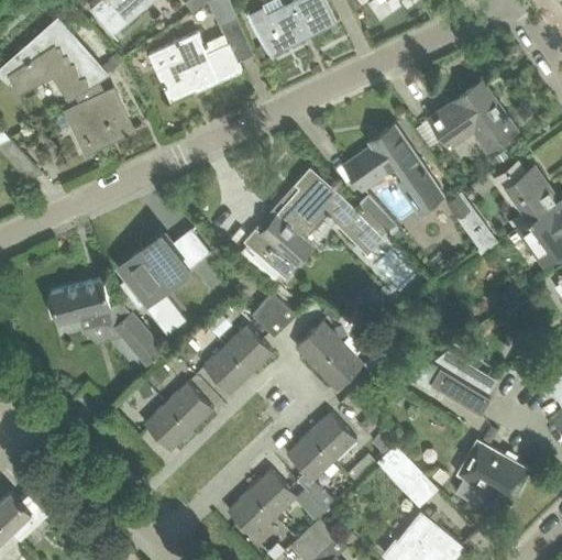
[(101,0),(90,11),(112,36),(145,8),(143,4),(146,0),(101,0)]
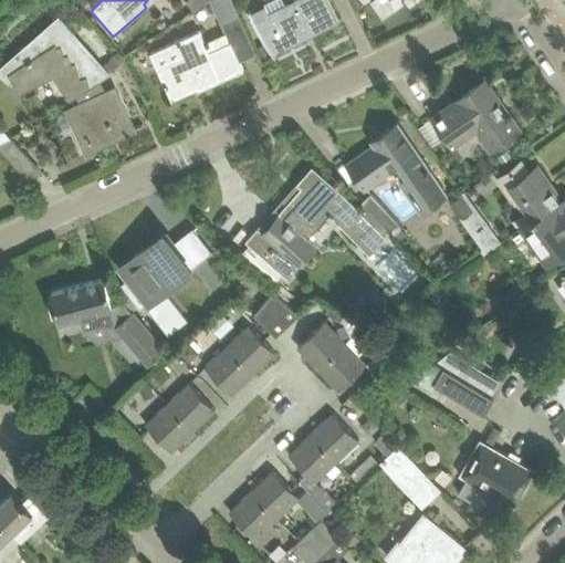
[(189,0),(185,3),(192,12),(210,0),(189,0)]
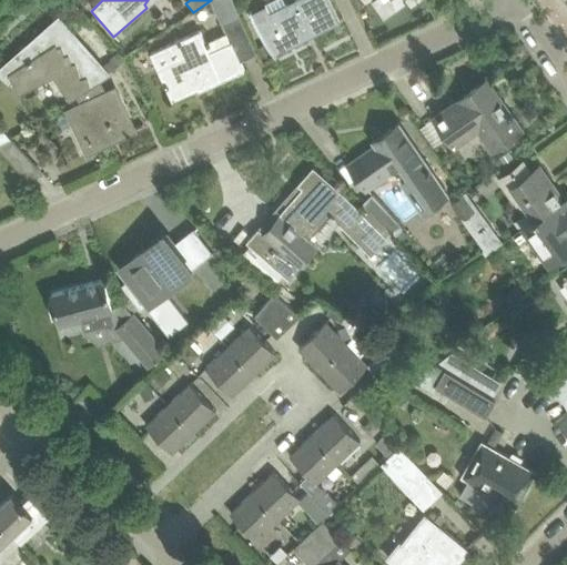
[(240,20),(230,0),(214,0),(212,2),(223,28),(240,20)]
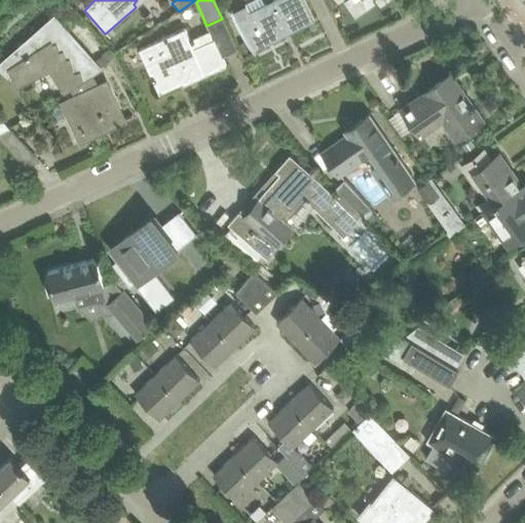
[(313,23),(302,0),(276,0),(265,6),(261,0),(254,0),(245,5),(246,7),(233,13),(253,52),(313,23)]
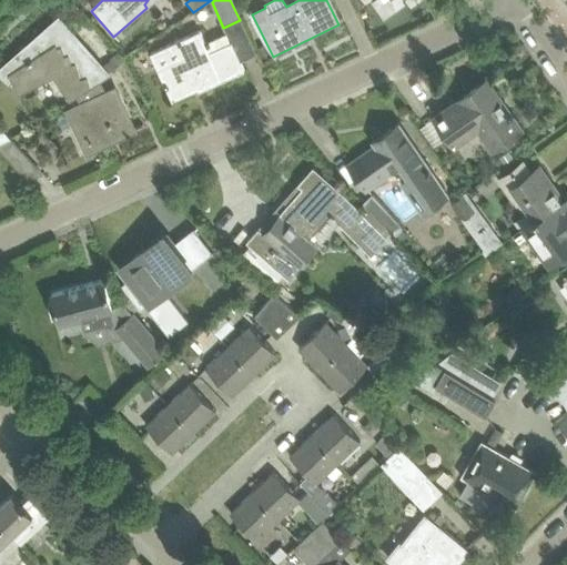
[(20,93),(53,76),(68,97),(103,70),(101,68),(64,28),(41,43),(37,39),(0,72),(9,83),(13,81),(20,93)]
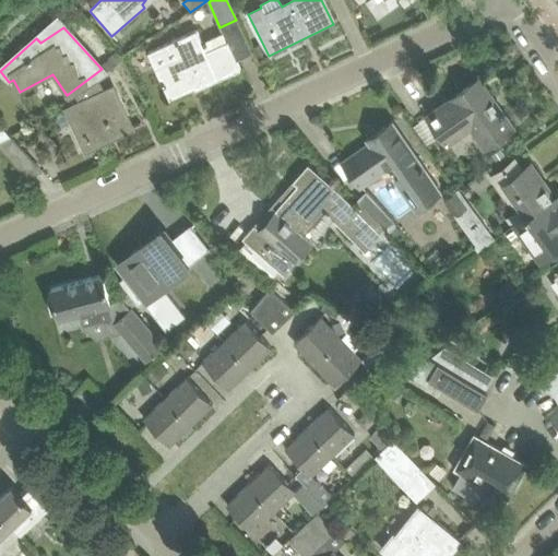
[(206,52),(197,32),(174,43),(147,55),(169,102),(194,90),(196,92),(240,71),(227,43),(206,52)]
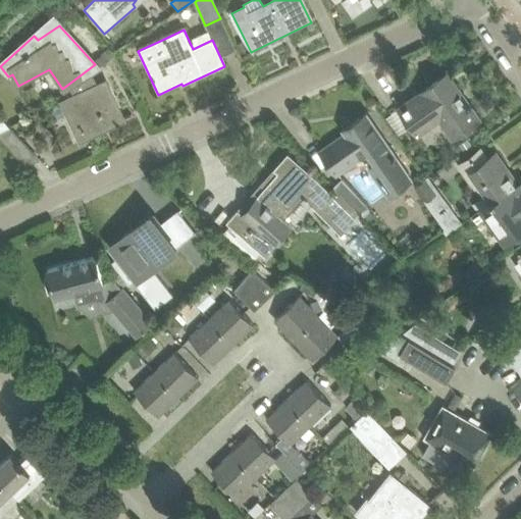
[(101,57),(93,62),(95,64),(98,68),(106,63),(101,57)]
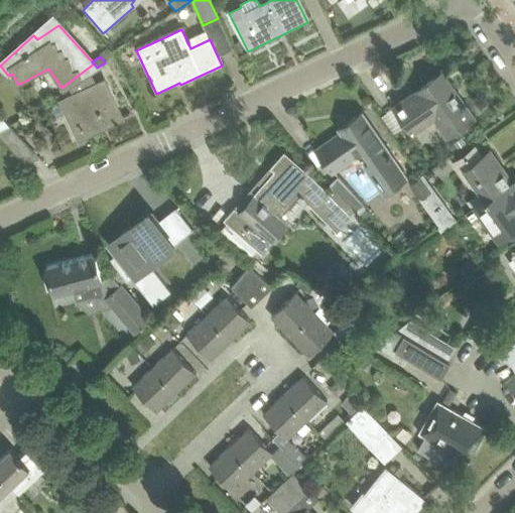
[(87,76),(97,68),(94,63),(61,88),(62,90),(69,86),(75,96),(61,102),(70,120),(78,138),(95,130),(96,132),(122,120),(113,102),(104,82),(95,87),(87,76)]
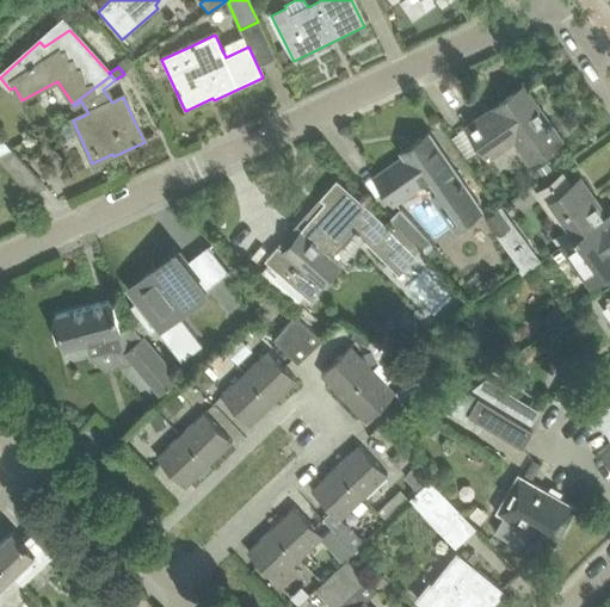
[(523,88),(467,129),(488,160),(515,141),(530,163),(561,142),(550,127),(552,125),(549,122),(547,123),(523,88)]
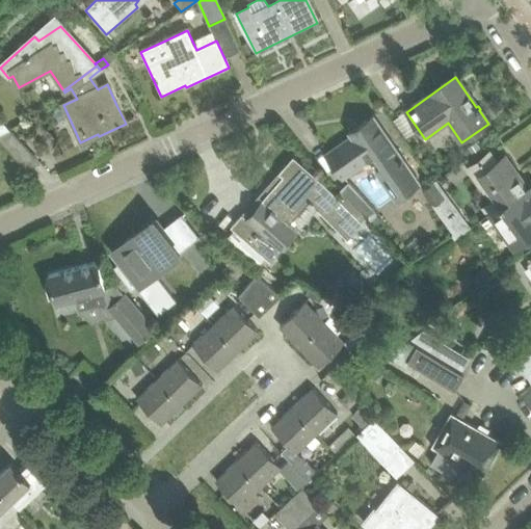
[(355,164),(359,168),(369,161),(397,202),(420,186),(373,117),(348,134),(351,138),(325,157),(338,176),(355,164)]
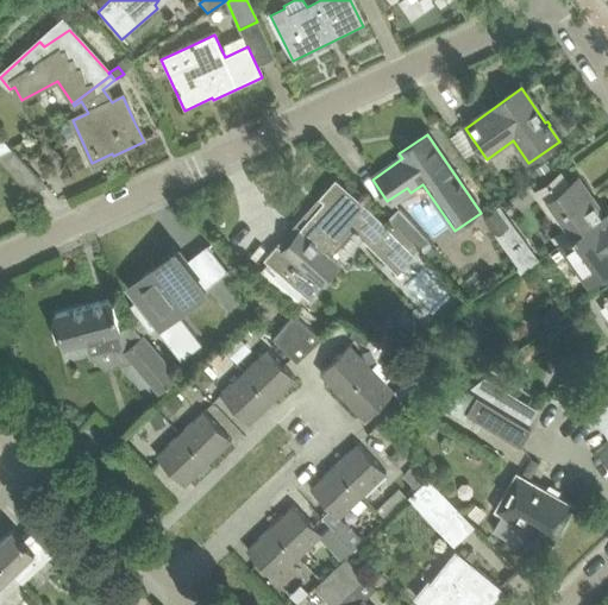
[(0,163),(29,195),(41,184),(8,149),(0,153),(0,163)]
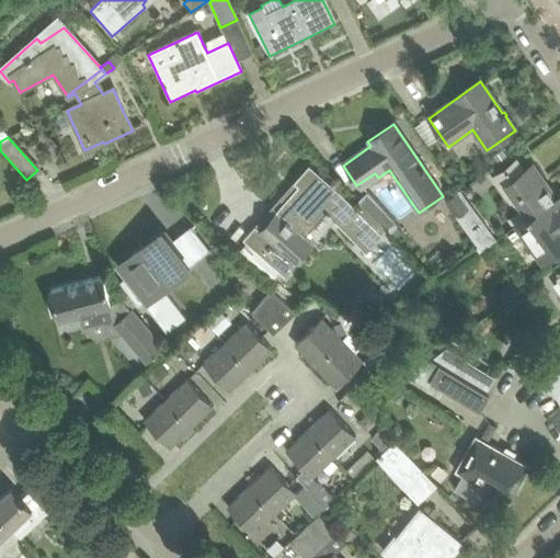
[(510,223),(514,228),(517,226),(555,200),(553,200),(532,168),(522,174),(515,164),(494,179),(512,205),(517,201),(525,212),(510,223)]
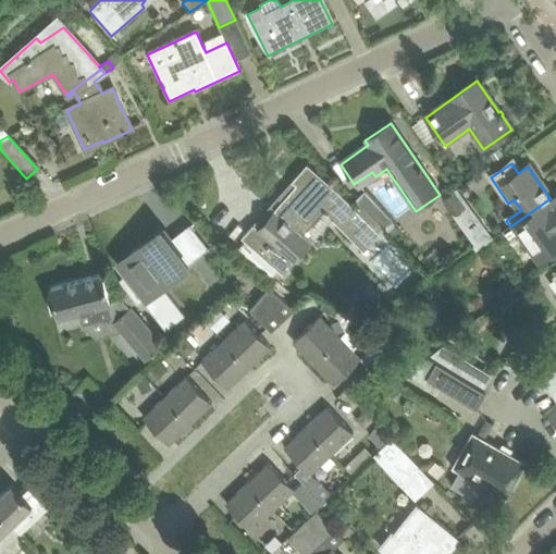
[(282,274),(309,244),(301,236),(322,211),(362,250),(378,235),(383,230),(355,200),(354,202),(360,209),(356,213),(338,195),(307,167),(292,183),(297,188),(289,198),(287,197),(258,231),(254,226),(242,239),(245,243),(258,254),(278,271),(282,274)]
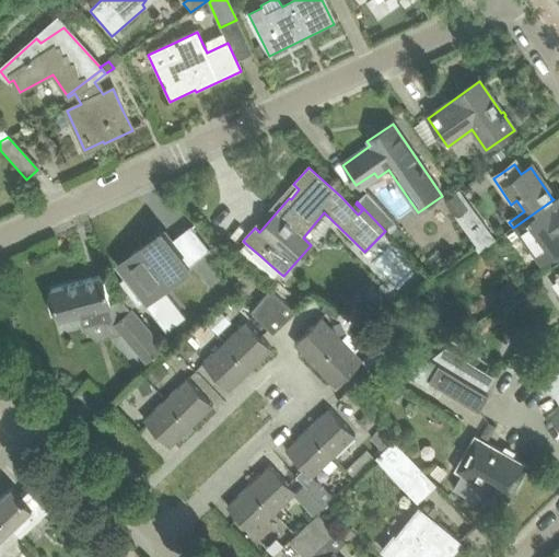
[(357,201),(385,231),(388,235),(388,234),(393,231),(396,229),(397,228),(394,223),(395,222),(367,192),(357,201)]
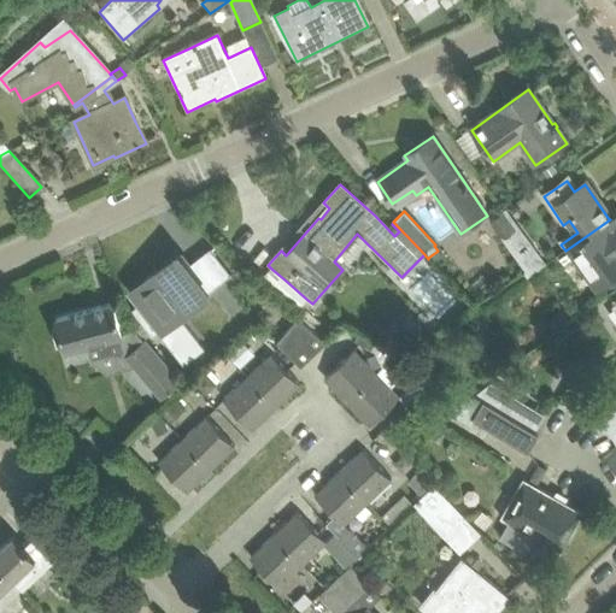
[(490,223),(500,240),(515,230),(503,213),(490,223)]
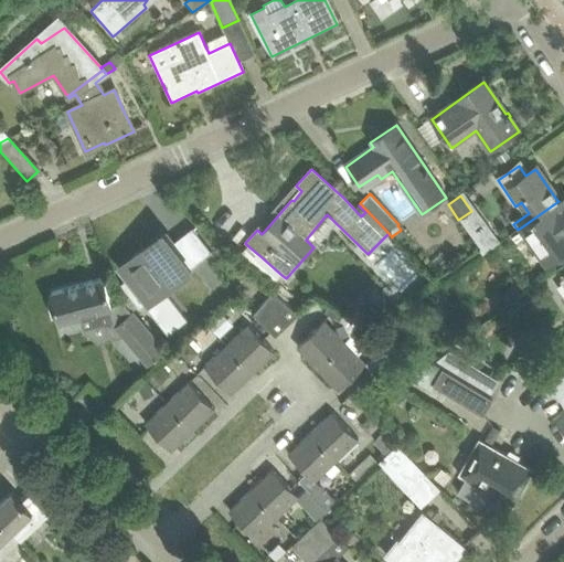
[(546,264),(563,251),(563,195),(557,201),(559,201),(521,228),(546,264)]
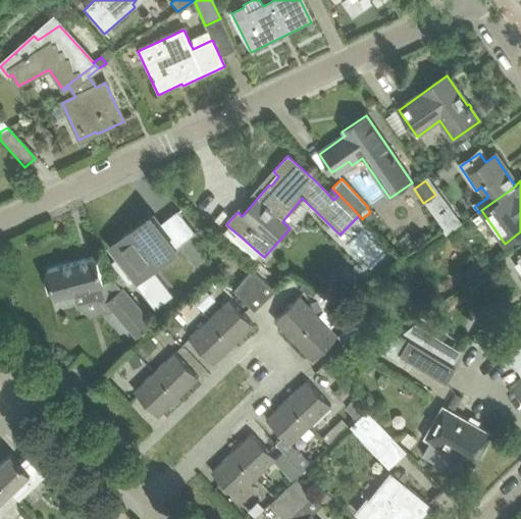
[(118,258),(110,264),(128,287),(129,286),(133,283),(136,288),(154,311),(157,309),(171,298),(150,269),(195,235),(177,213),(177,212),(158,227),(157,225),(151,217),(111,248),(114,252),(118,258)]
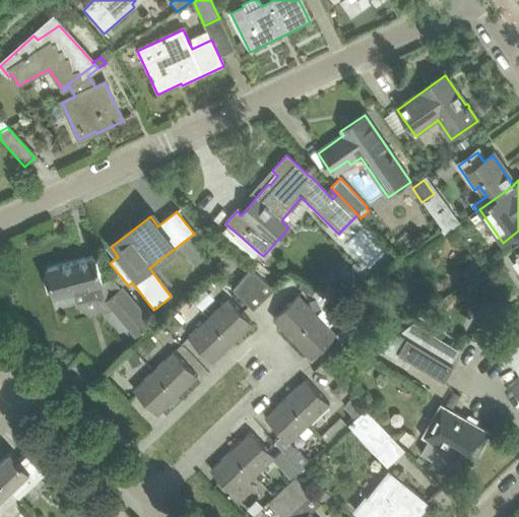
[(361,217),(361,218),(367,223),(373,217),(368,212),(365,214),(361,217)]
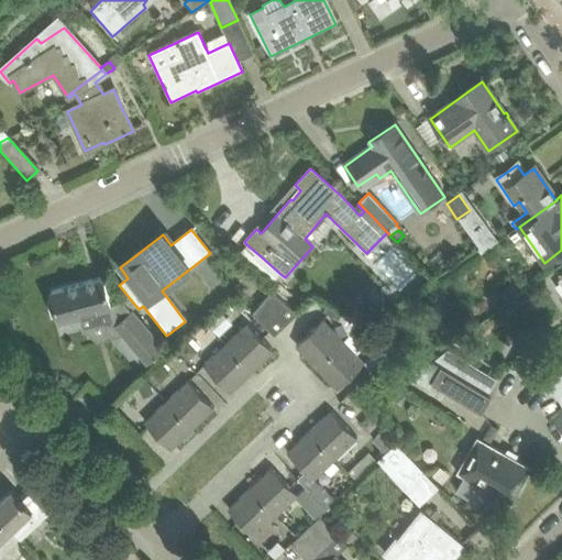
[(248,245),(239,255),(272,285),(281,274),(261,256),(248,245)]
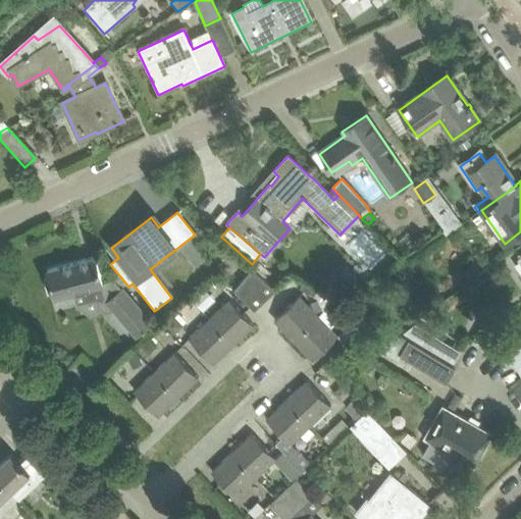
[(52,300),(92,289),(96,304),(104,302),(136,339),(153,323),(121,289),(120,289),(112,278),(103,287),(95,259),(63,268),(45,273),(47,279),(43,280),(47,295),(51,294),(52,300)]
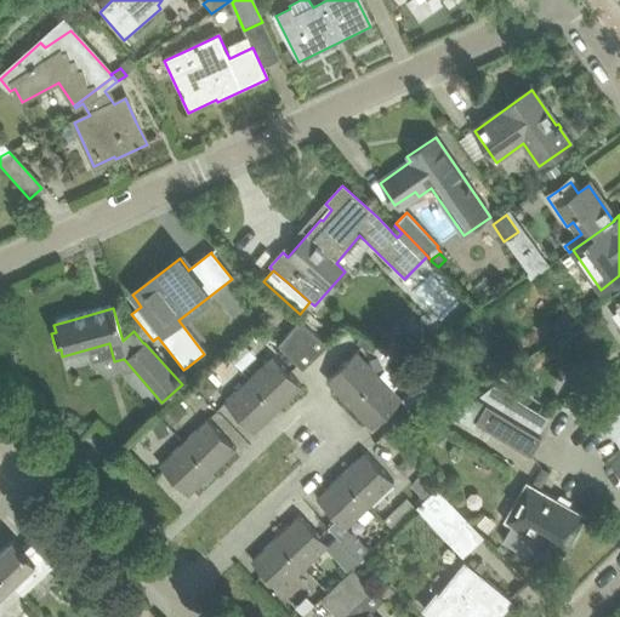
[(564,313),(547,324),(556,336),(573,325),(564,313)]
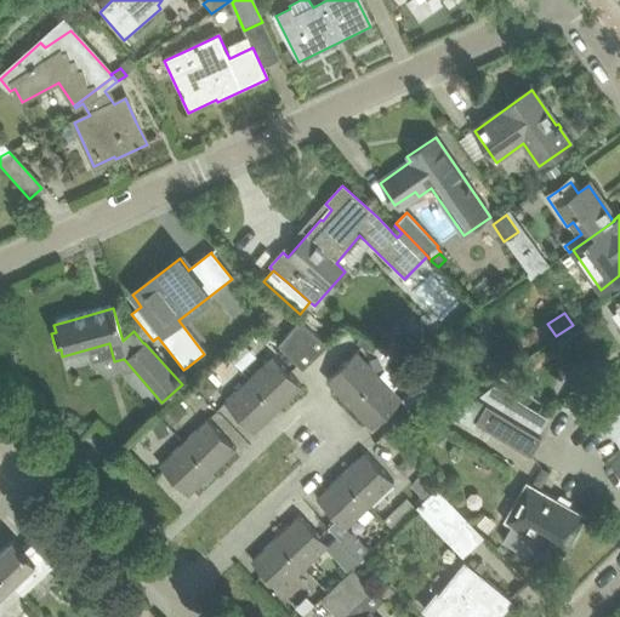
[(300,321),(278,347),(285,353),(303,370),(325,344),(300,321)]
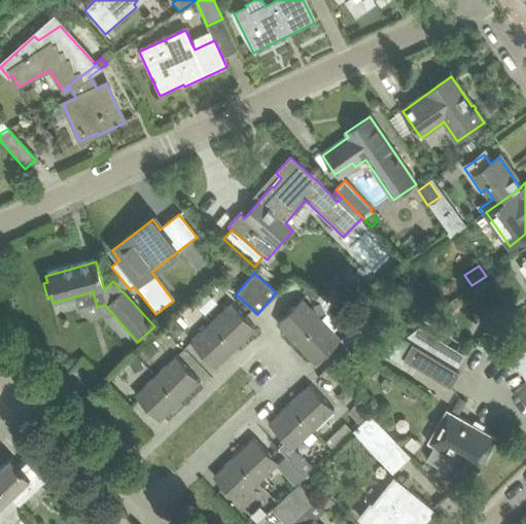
[(216,305),(207,293),(194,304),(204,316),(216,305)]
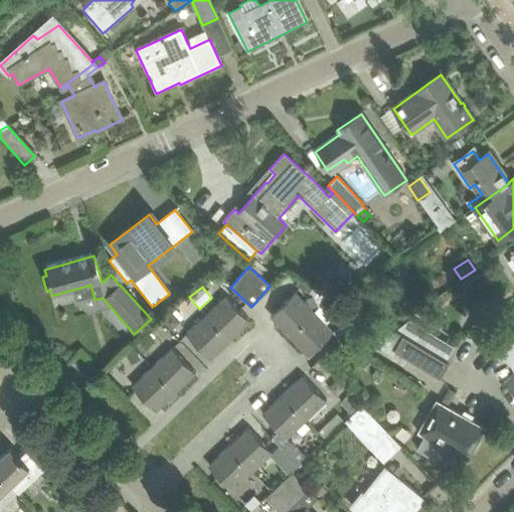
[(296,293),(271,317),(290,337),(315,313),(296,293)]
